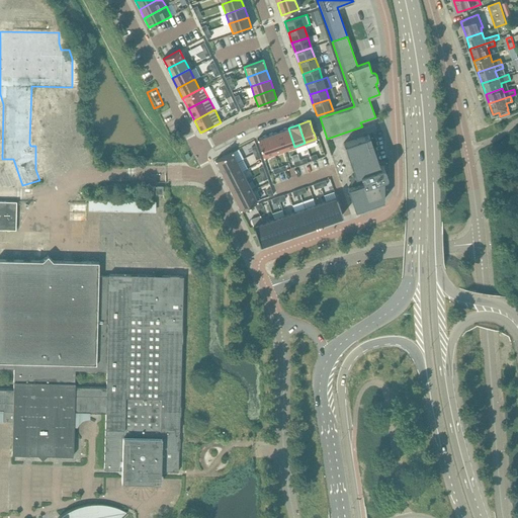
[(288,128),(277,132),(284,150),(294,147),(288,128)]
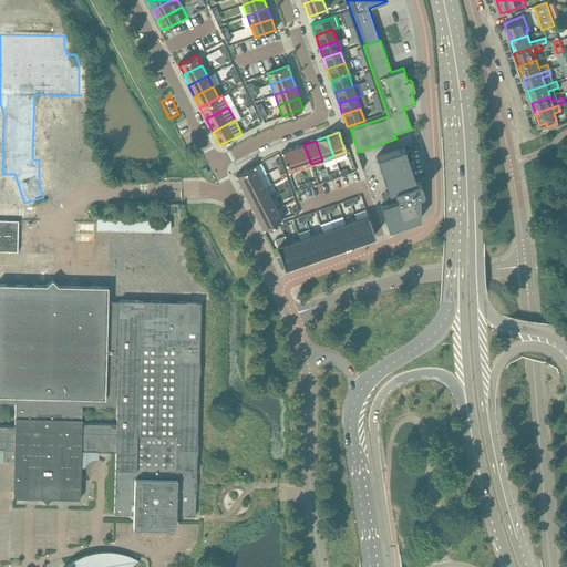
[(303,144),(292,148),(299,168),(311,164),(303,144)]
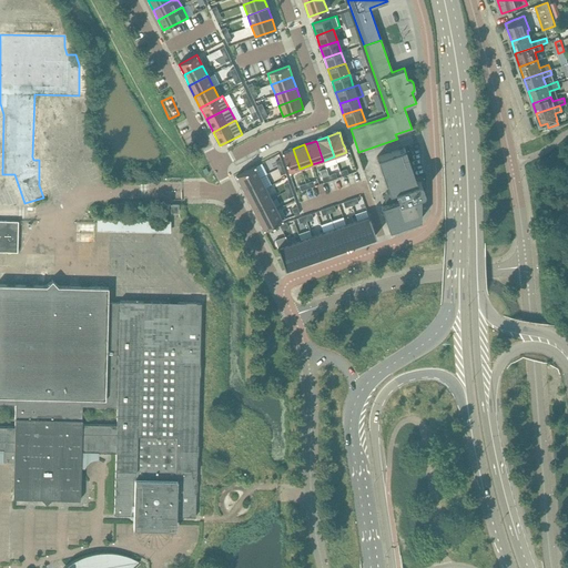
[(404,148),(403,149),(376,158),(388,193),(394,191),(397,201),(381,206),(388,231),(421,220),(421,194),(422,194),(422,193),(423,193),(423,192),(423,191),(423,190),(422,184),(421,183),(419,183),(419,182),(418,182),(417,182),(416,182),(404,148)]
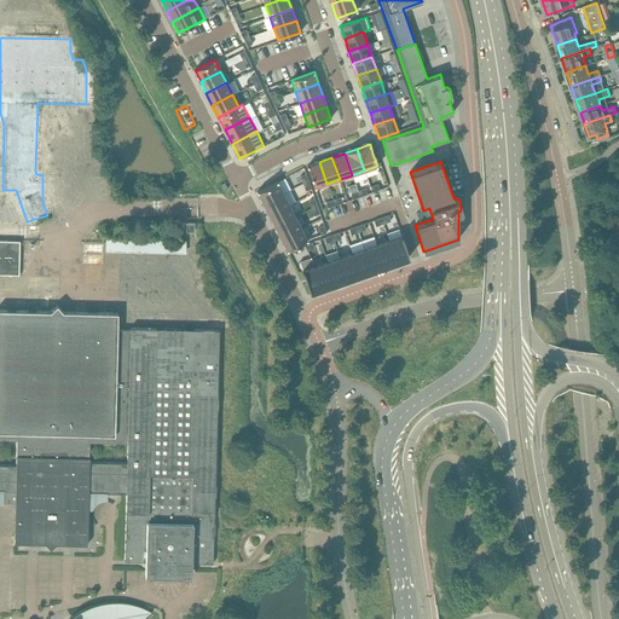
[(319,162),(307,166),(314,187),(316,187),(327,184),(319,162)]
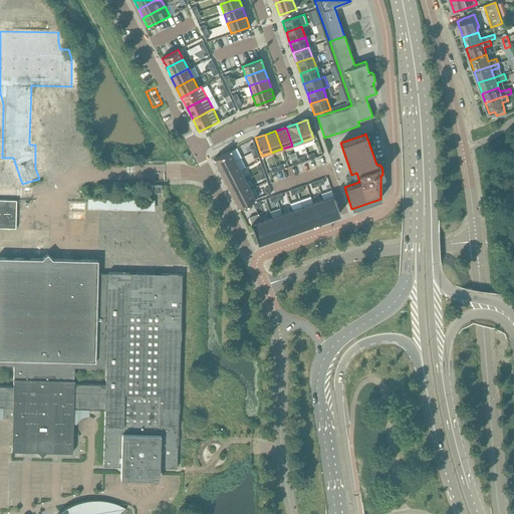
[(221,156),(213,159),(214,160),(218,170),(235,161),(230,151),(223,155),(221,156)]
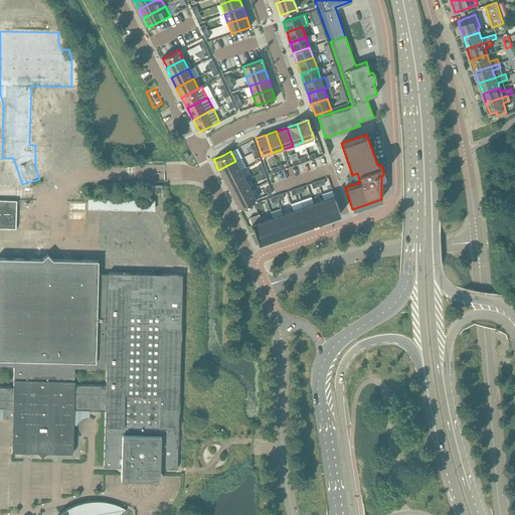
[(235,161),(218,170),(223,179),(240,170),(235,161)]
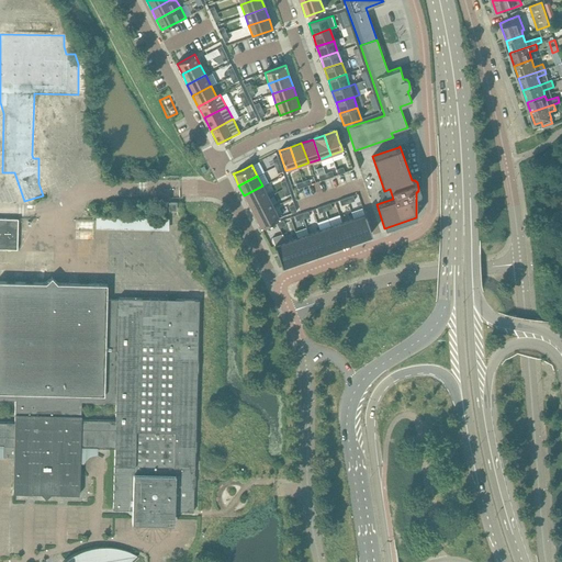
[(262,186),(244,195),(249,206),(268,197),(262,186)]
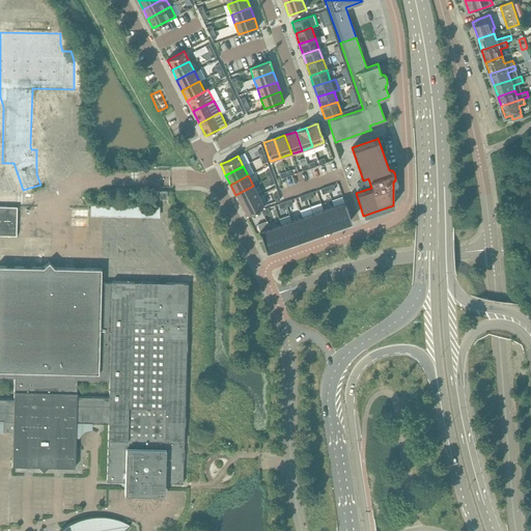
[(530,193),(530,185),(522,189),(524,196),(530,193)]
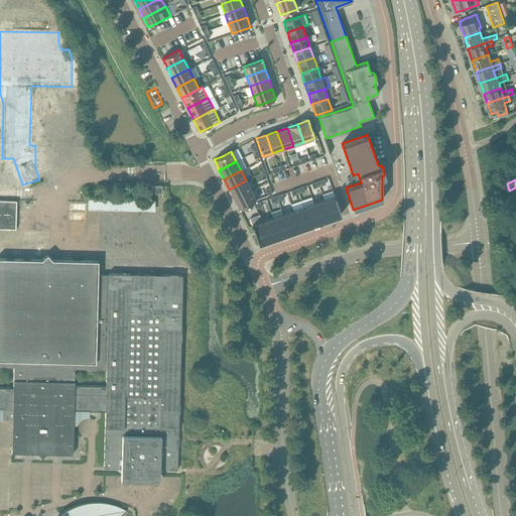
[(246,180),(229,189),(234,199),(251,190),(246,180)]
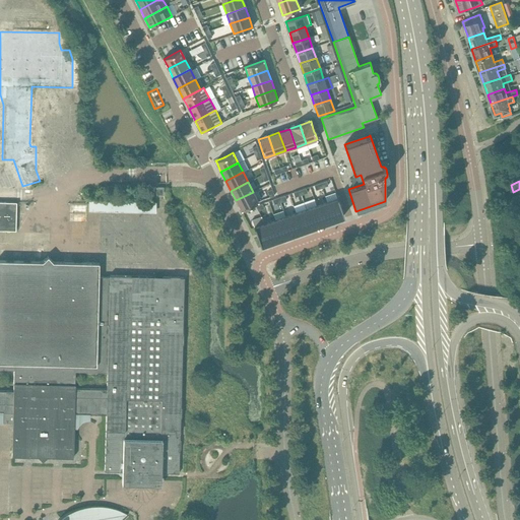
[(253,192),(236,200),(241,210),(242,210),(246,208),(252,205),(254,204),(258,202),(253,192)]
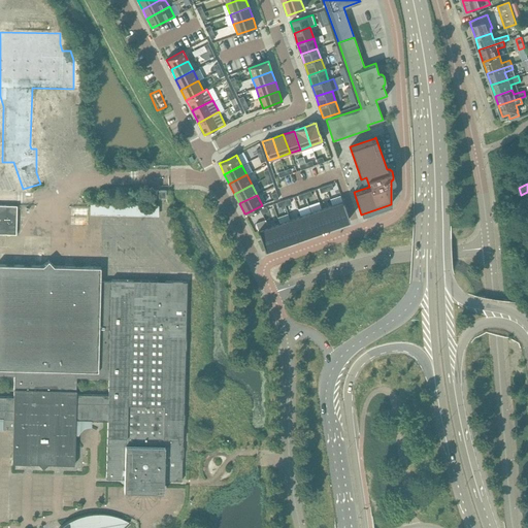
[(340,195),(329,199),(331,204),(338,223),(348,220),(349,220),(342,201),(340,195)]
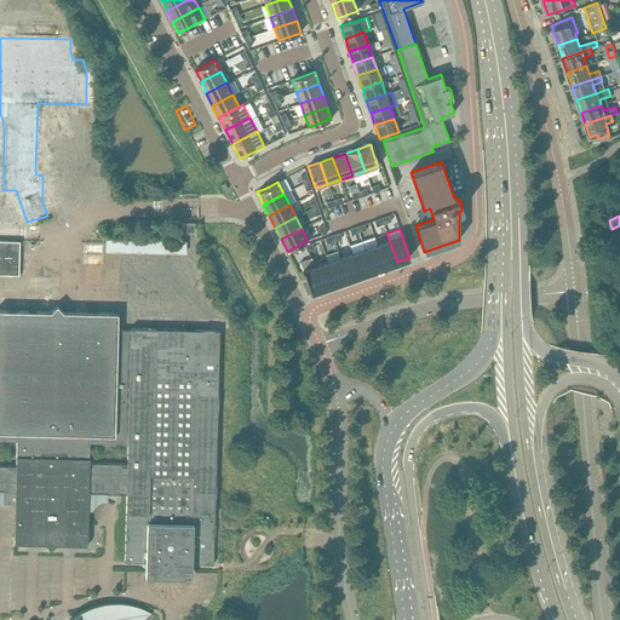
[(374,237),(362,241),(372,270),(384,267),(377,245),(374,237)]
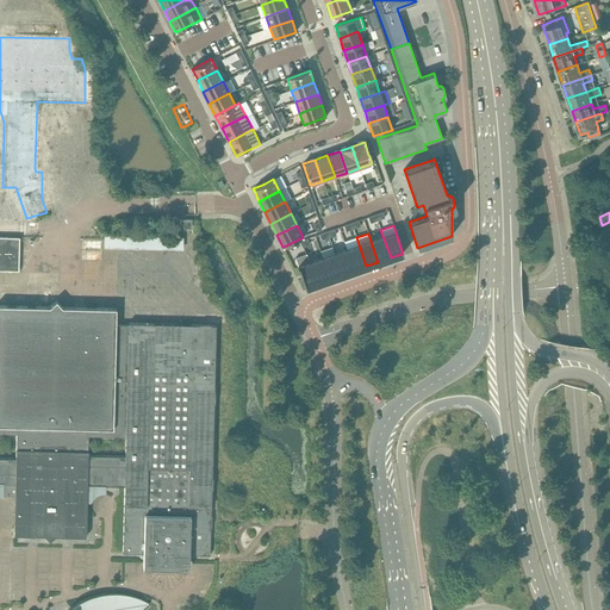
[(101,248),(180,249),(181,236),(101,235),(101,248)]
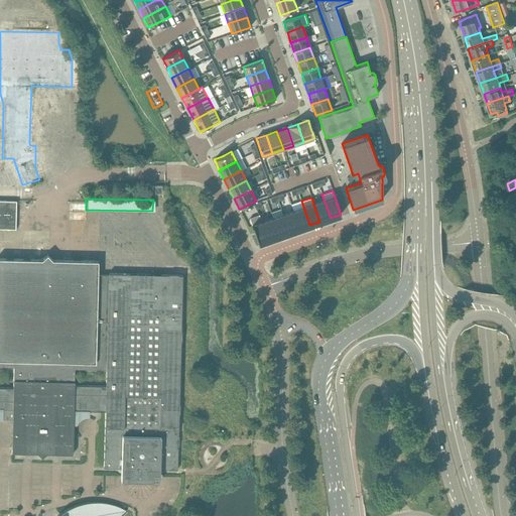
[(324,200),(313,204),(319,222),(331,218),(324,200)]
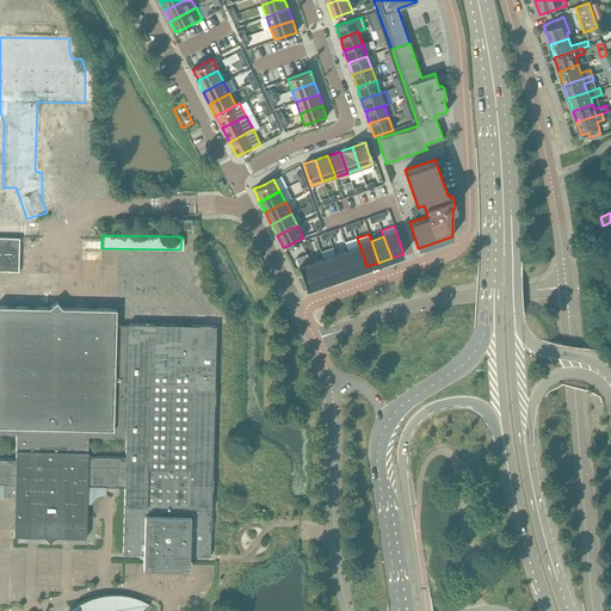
[(0,238),(0,270),(18,271),(19,239),(0,238)]
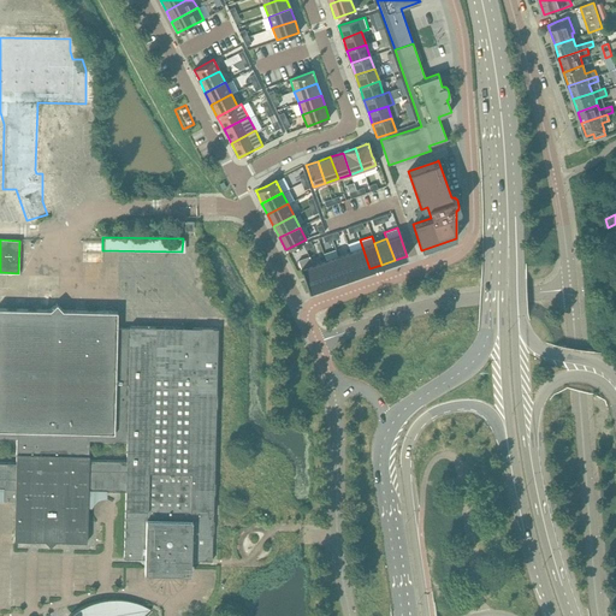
[(360,240),(348,244),(350,252),(357,273),(369,268),(360,240)]
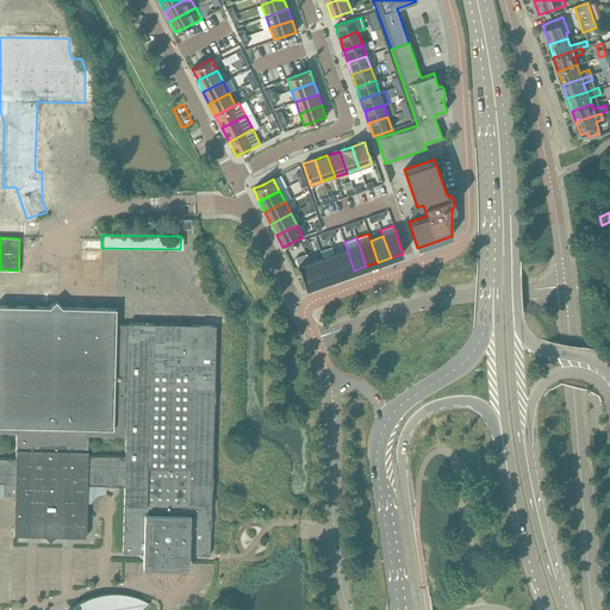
[(332,247),(321,251),(322,257),(330,279),(342,275),(335,254),(332,247)]
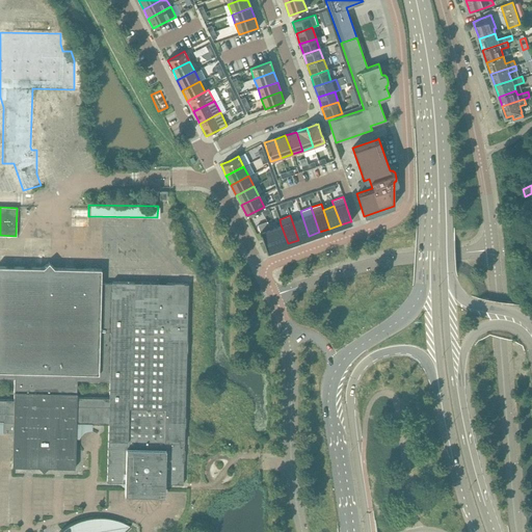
[(302,217),(292,221),(298,240),(309,236),(302,217)]
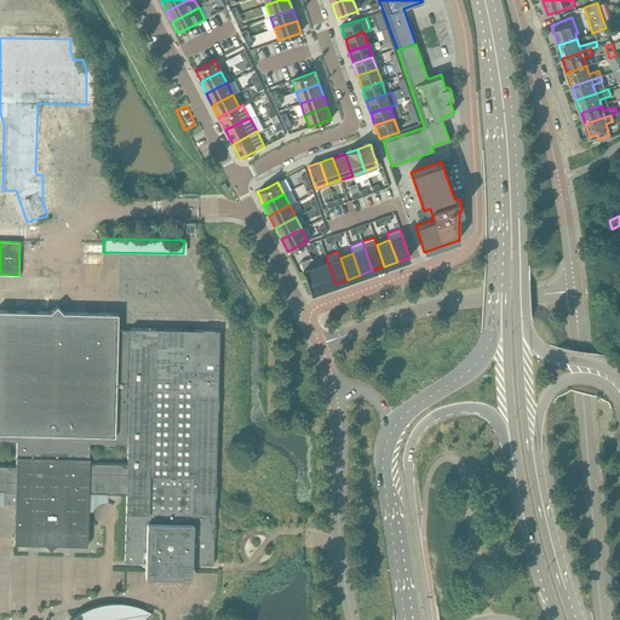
[(311,258),(299,262),(303,271),(310,292),(323,288),(315,267),(311,258)]
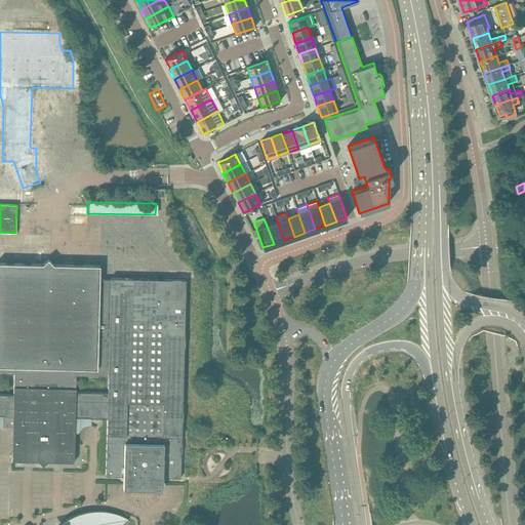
[(277,221),(267,226),(274,244),(284,240),(277,221)]
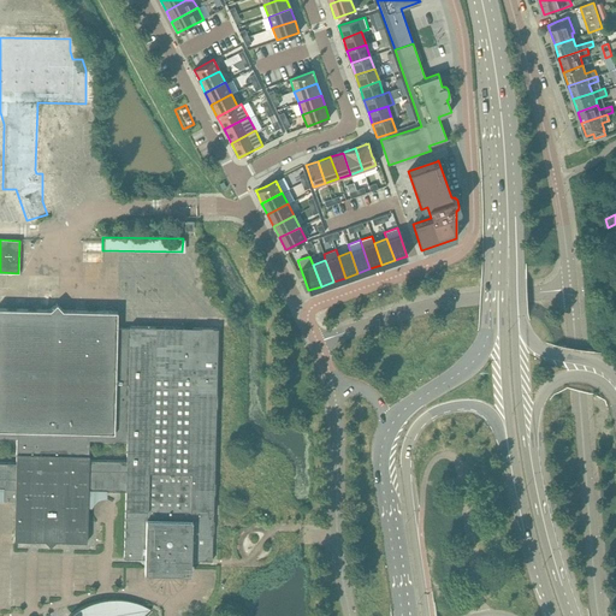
[(87,543),(88,491),(125,492),(124,560),(146,560),(144,573),(190,574),(190,568),(190,561),(212,561),(218,329),(129,326),(129,329),(116,327),(117,312),(63,311),(55,304),(49,309),(0,308),(0,489),(1,489),(1,501),(15,501),(13,540),(45,542),(49,546),(55,542),(87,543)]
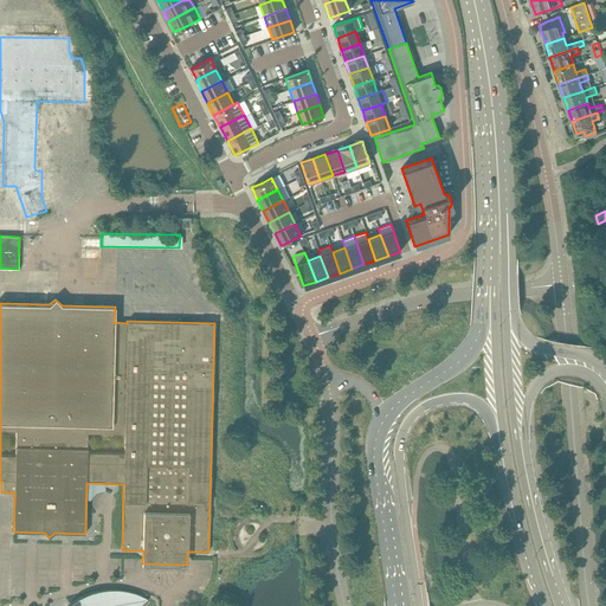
[(103,590),(96,591),(88,594),(78,599),(70,605),(69,605),(141,605),(148,599),(144,598),(135,593),(124,591),(114,590),(103,590)]
